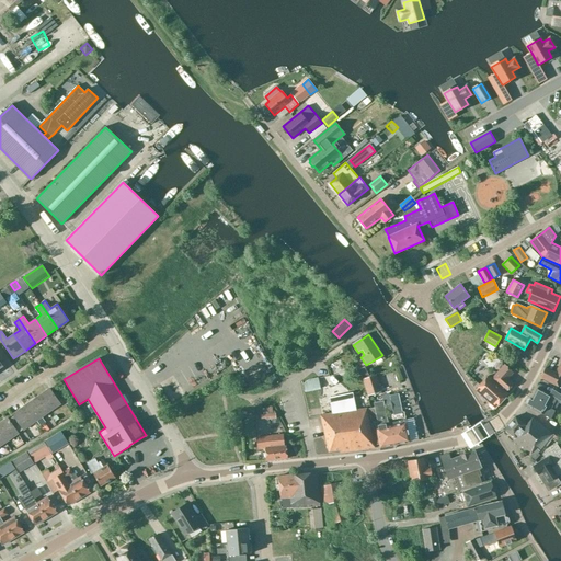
[(189,359),(186,368),(194,370),(196,361),(189,359)]
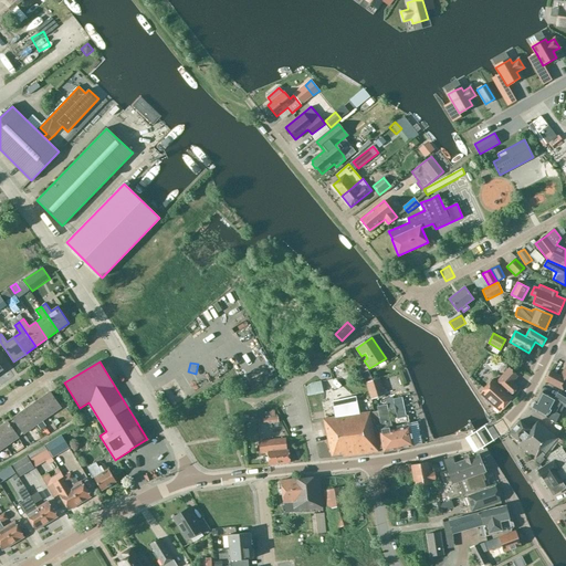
[(565,390),(565,388),(565,366),(561,375),(549,371),(545,381),(565,390)]
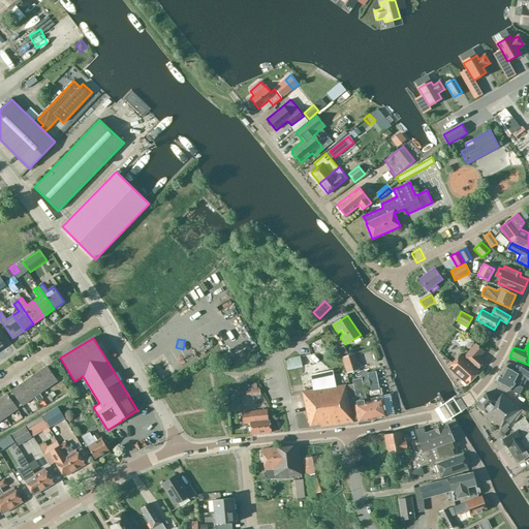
[(468,384),(479,372),(477,370),(485,362),(479,356),(485,351),(476,343),(464,358),(461,354),(448,368),(468,384)]
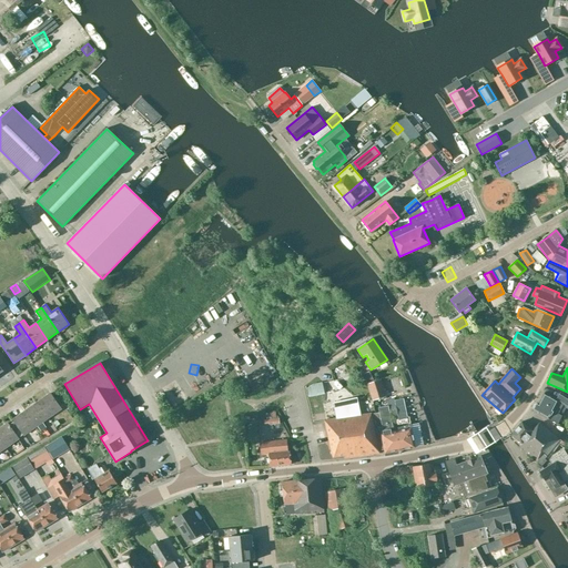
[(374,381),(368,372),(362,375),(367,384),(374,381)]
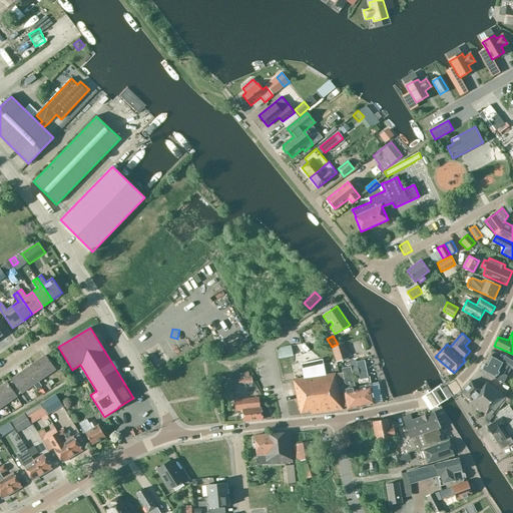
[(344,344),(332,348),(337,363),(349,359),(344,344)]
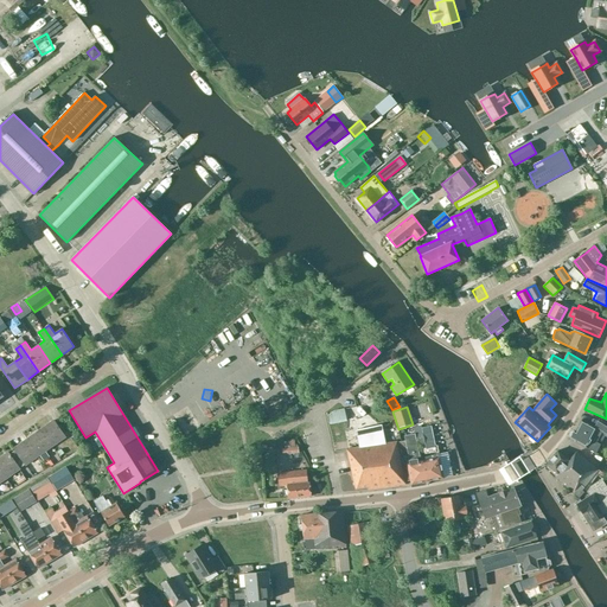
[(328,425),(346,421),(344,409),(326,413),(328,425)]
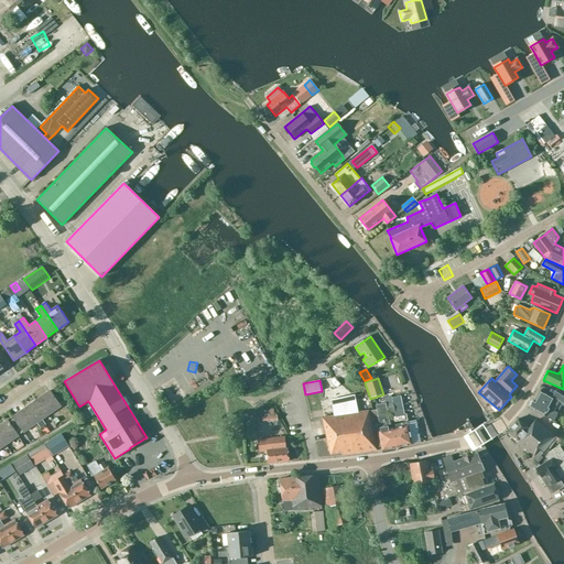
[(530,408),(550,419),(553,421),(557,413),(554,411),(560,401),(555,399),(540,390),(534,400),(531,401),(529,404),(530,408)]
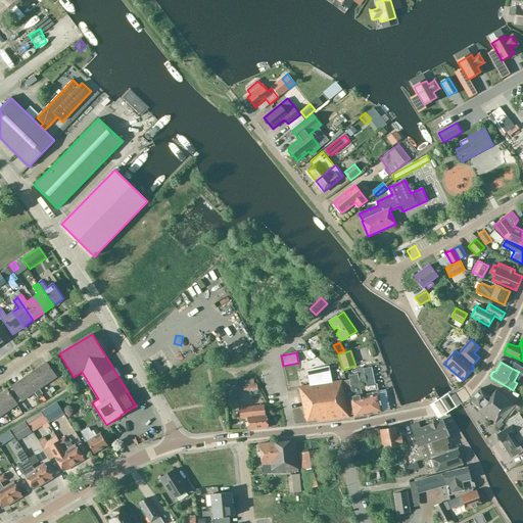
[(46,363),(34,371),(44,385),(56,377),(46,363)]
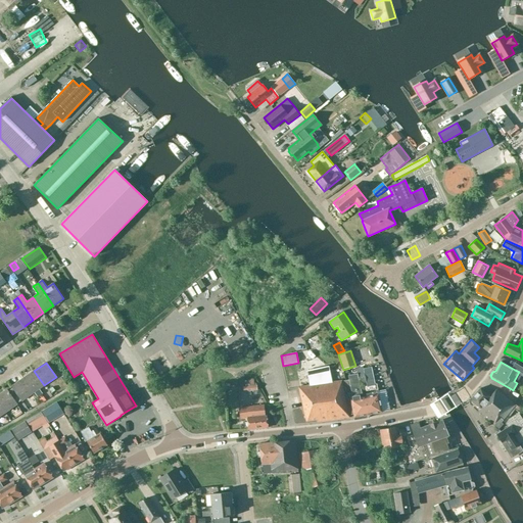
[(372,373),(377,368),(371,363),(367,369),(372,373)]
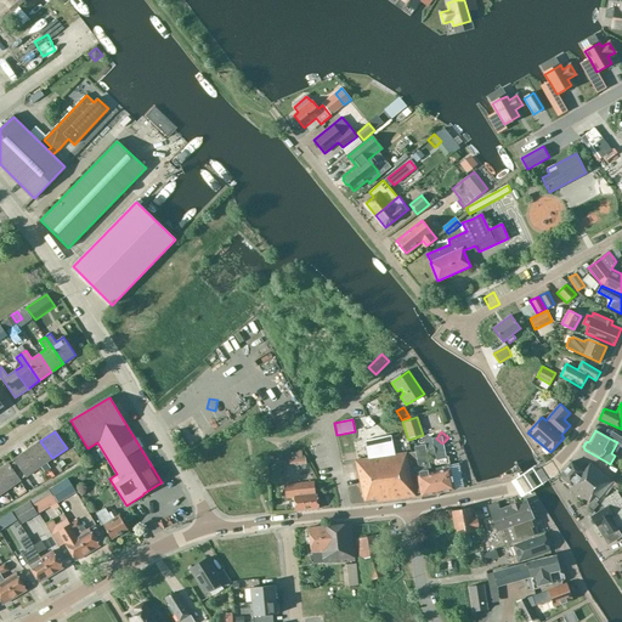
[(368,458),(355,461),(365,502),(377,499),(377,502),(416,497),(406,453),(394,454),(390,436),(363,442),(368,458)]
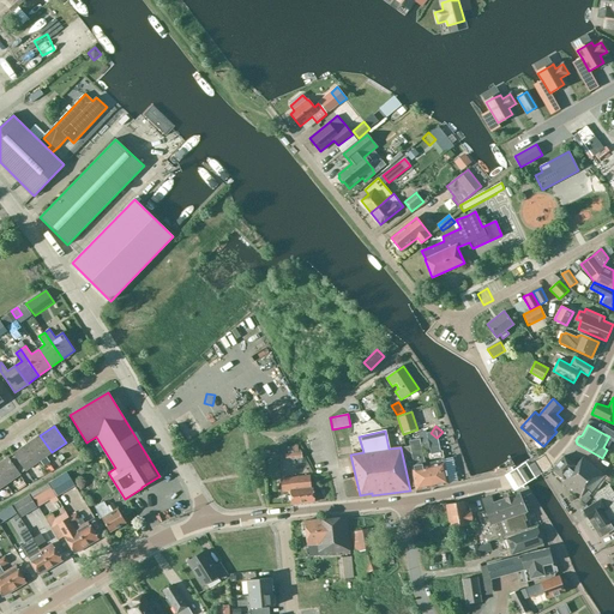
[(40,435),(25,445),(37,462),(52,452),(40,435)]
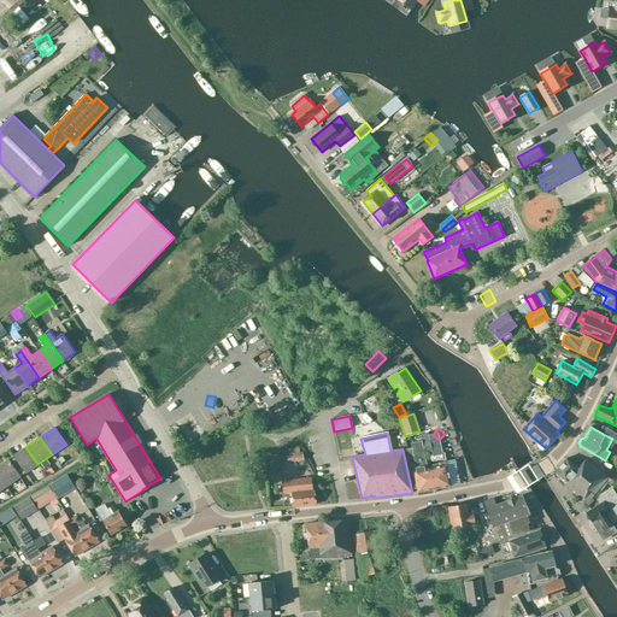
[(405,450),(411,475),(410,476),(412,489),(417,488),(418,495),(435,493),(435,491),(450,486),(445,460),(427,465),(422,441),(411,444),(412,448),(405,450)]
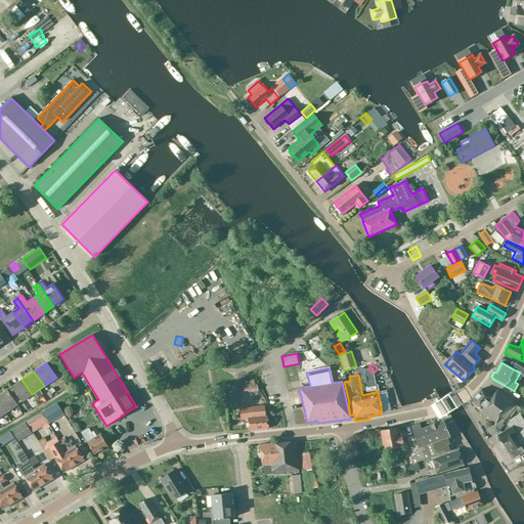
[(13,388),(10,390),(19,402),(22,401),(23,401),(32,394),(22,380),(12,387),(13,388)]
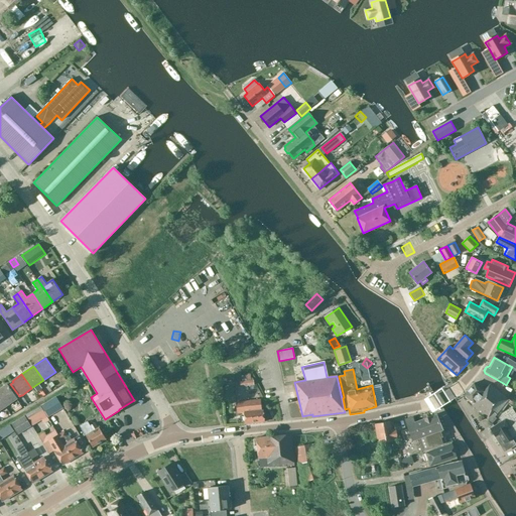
[(253,381),(251,381),(250,374),(241,375),(242,382),(239,382),(240,387),(254,386),(253,381)]
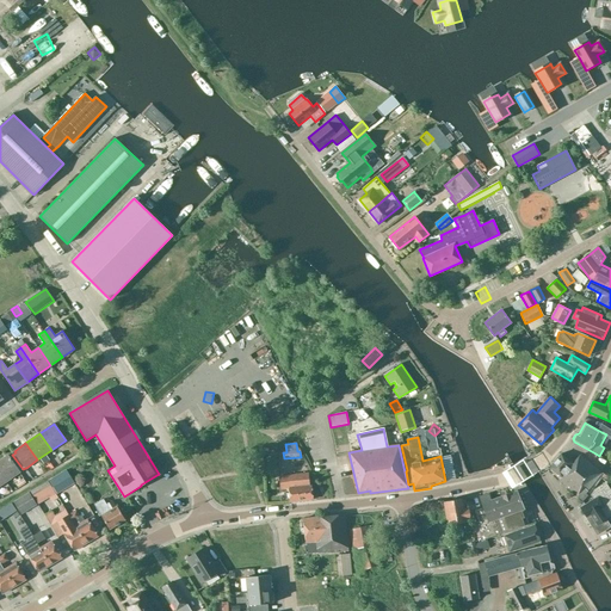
[(562,477),(559,481),(584,501),(587,495),(586,494),(603,473),(580,455),(573,464),(561,454),(549,468),(562,477)]
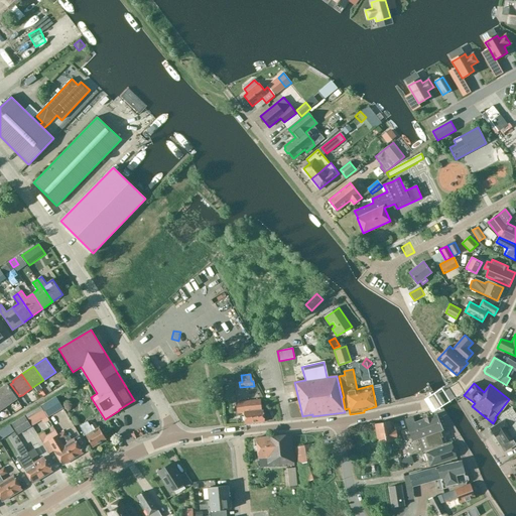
[(7,385),(0,389),(0,394),(7,405),(17,399),(16,398),(19,396),(10,384),(8,386),(7,385)]
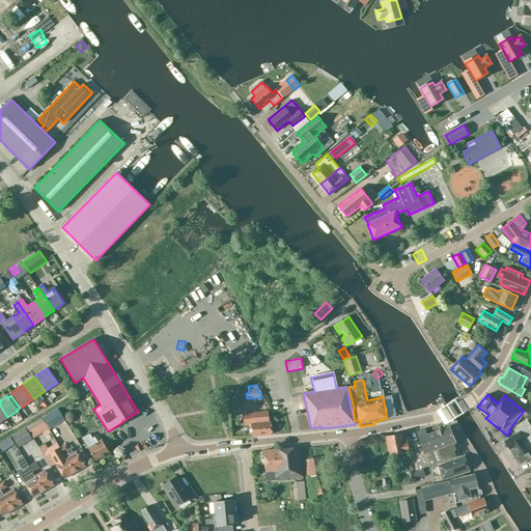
[(24,408),(28,415),(37,410),(33,402),(24,408)]
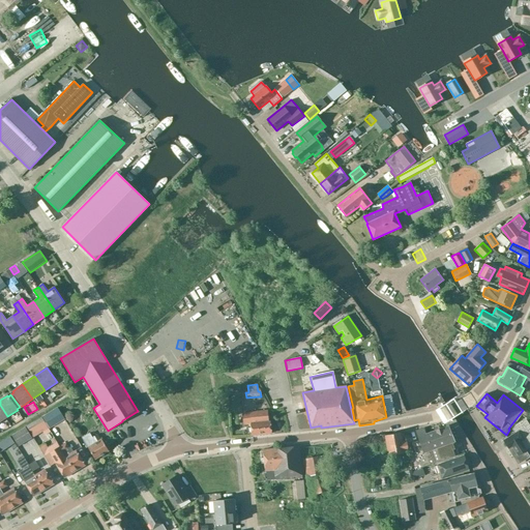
[(65,419),(58,408),(42,417),(50,429),(65,419)]
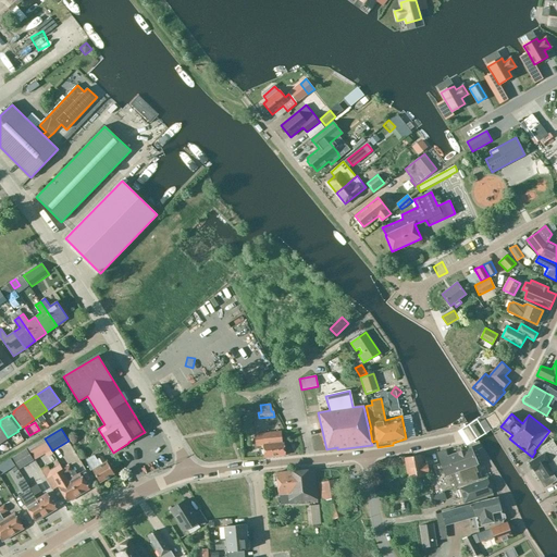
[(283,443),(281,432),(255,434),(256,446),(262,445),(264,458),(285,456),(284,444),(283,443)]
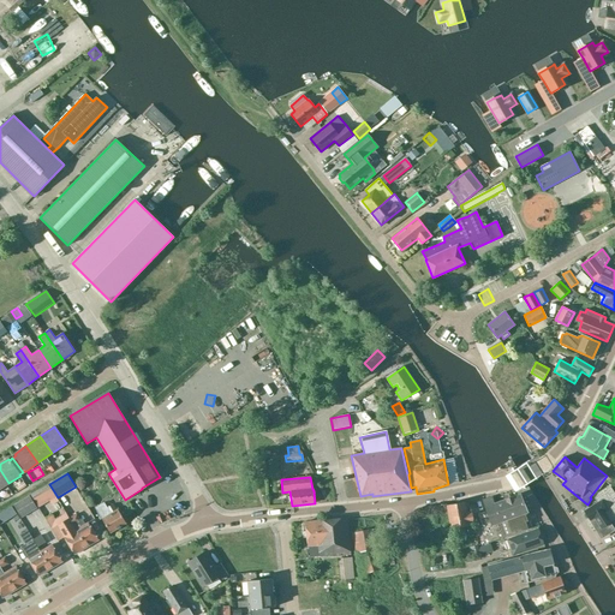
[(599,490),(607,495),(613,487),(605,482),(599,490)]
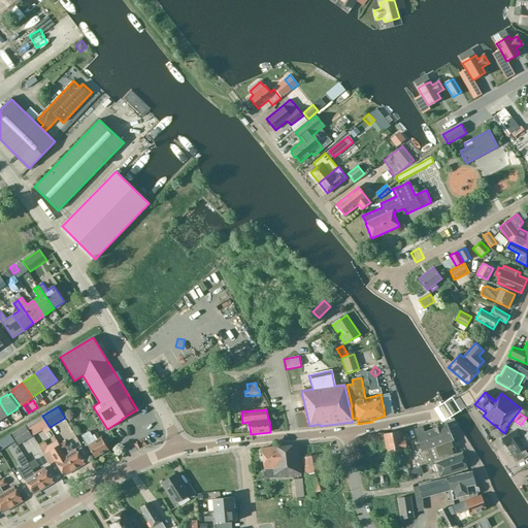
[(41,417),(27,425),(31,432),(32,435),(47,426),(45,423),(42,416),(41,417)]
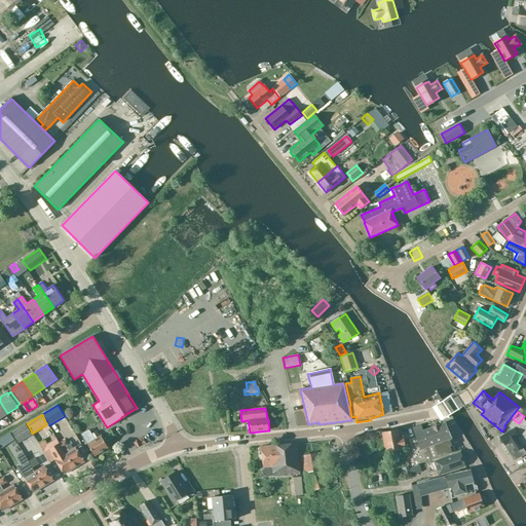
[(416,438),(409,440),(417,464),(453,452),(451,446),(453,446),(451,439),(446,422),(422,430),(421,425),(413,428),(416,438)]
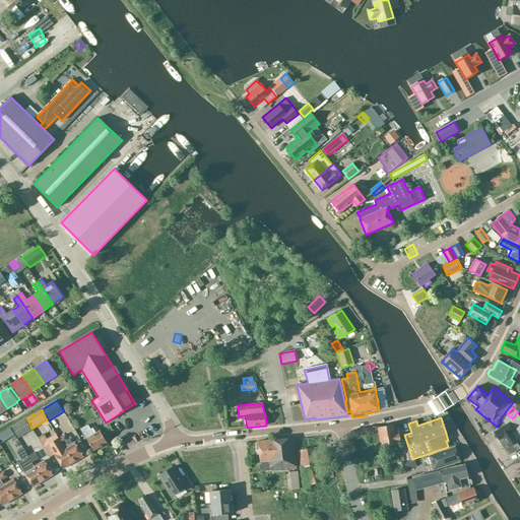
[(18,438),(31,430),(24,418),(11,427),(18,438)]
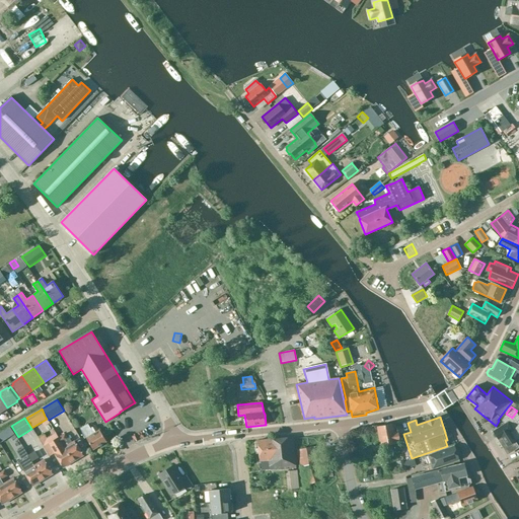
[(494,432),(499,439),(502,437),(508,446),(515,441),(515,440),(518,438),(508,422),(494,432)]
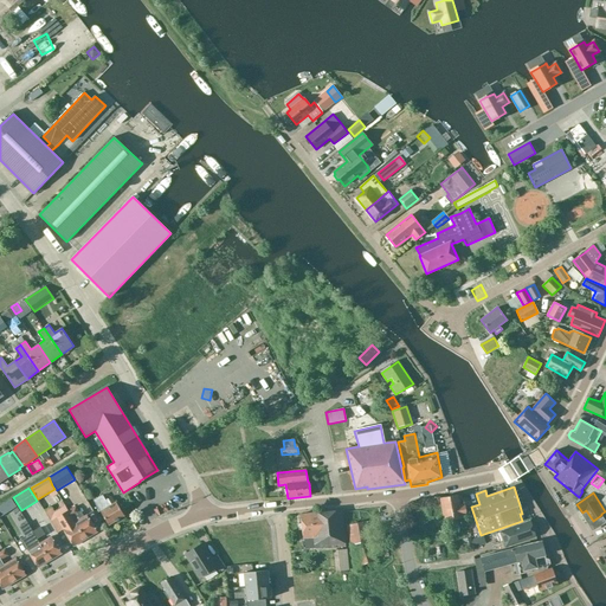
[(102,495),(94,500),(101,511),(108,524),(124,516),(116,502),(115,503),(111,497),(104,501),(102,495)]
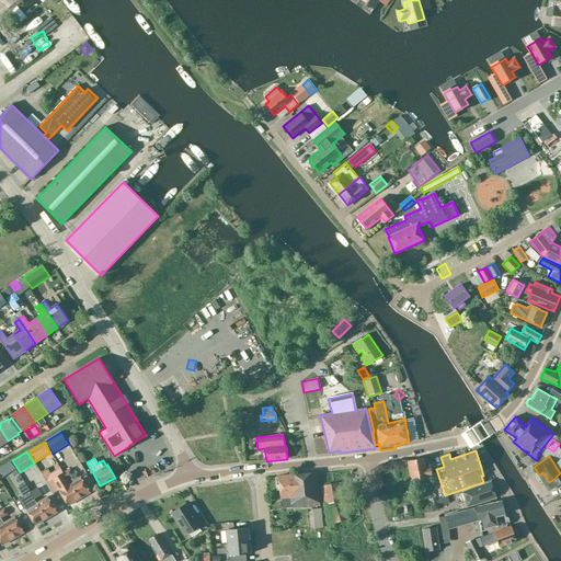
[(411,482),(414,482),(415,487),(411,488),(412,495),(422,493),(420,481),(428,480),(427,478),(432,477),(430,467),(425,468),(424,458),(408,461),(411,482)]
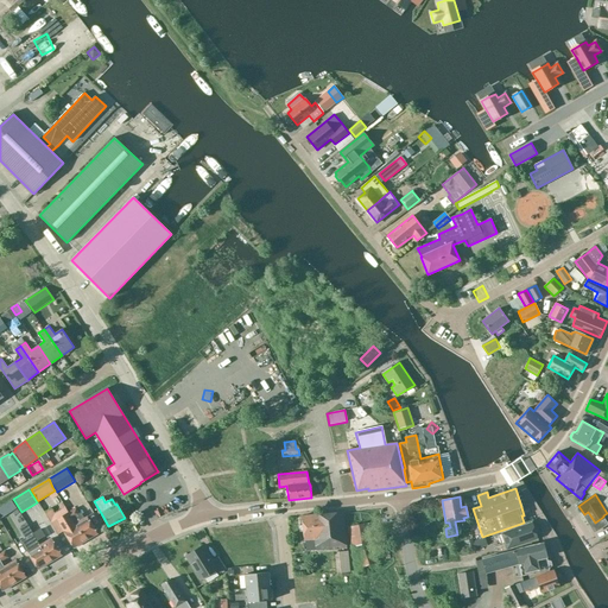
[(0,518),(16,512),(12,504),(0,507),(0,518)]
